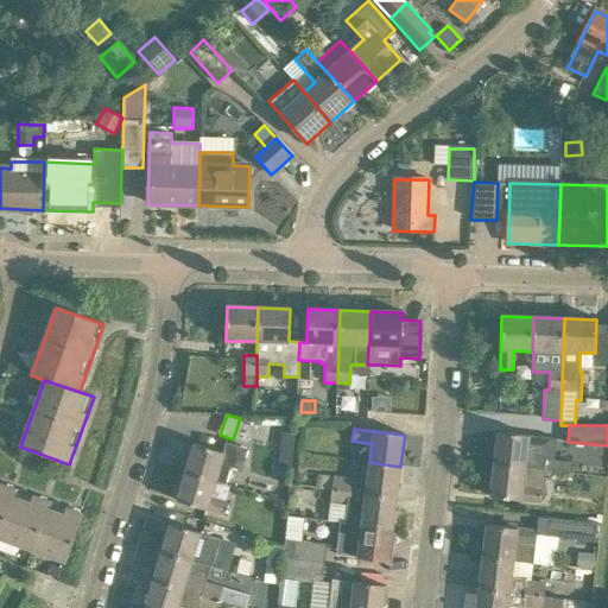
[(295,434),(280,432),(277,469),(290,470),(295,434)]
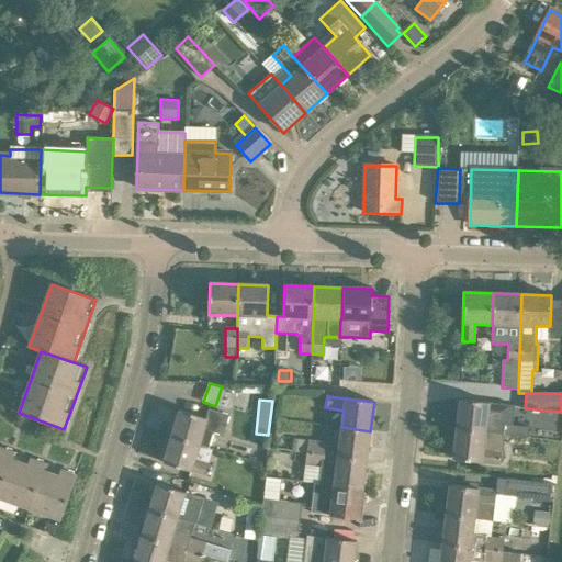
[(528,437),(529,427),(512,425),(514,406),(460,400),(457,429),(485,433),(504,435),(528,437)]
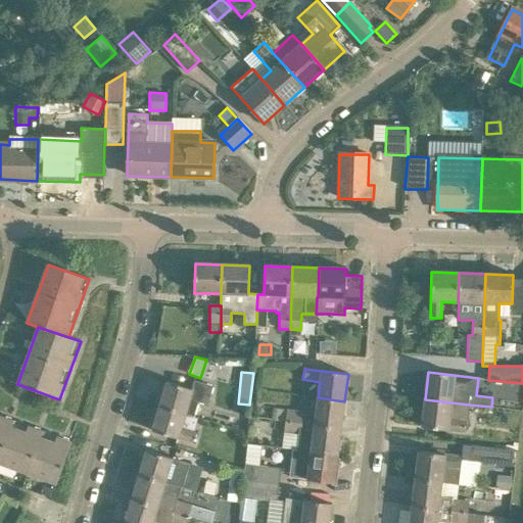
[(192,389),(167,382),(159,407),(185,415),(194,417),(198,402),(207,406),(214,387),(194,381),(192,389)]
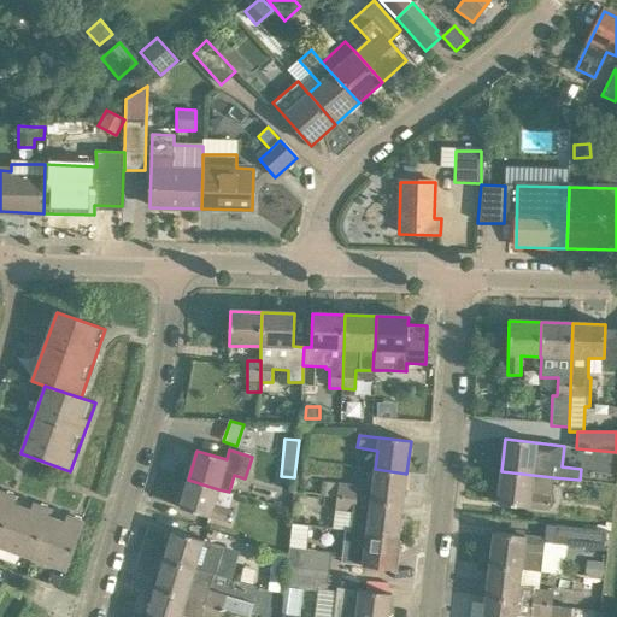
[(403,506),(406,474),(375,469),(370,501),(403,506)]
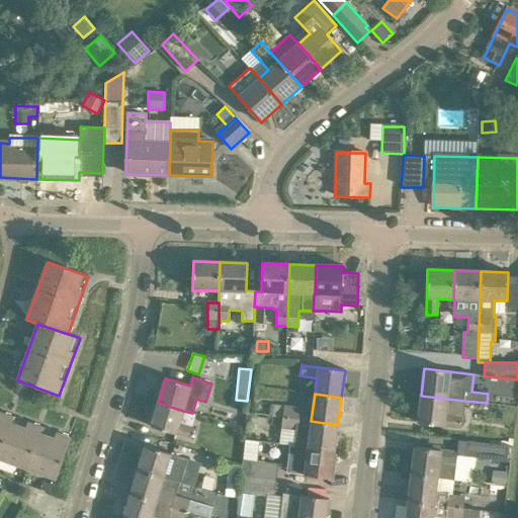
[(462,418),(464,401),(447,399),(421,396),(417,423),(460,428),(461,418),(462,418)]
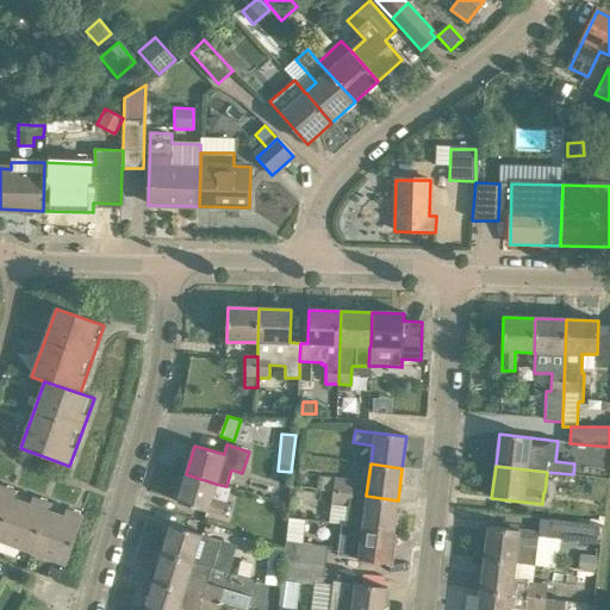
[(225,517),(229,504),(212,498),(216,484),(186,474),(178,503),(225,517)]
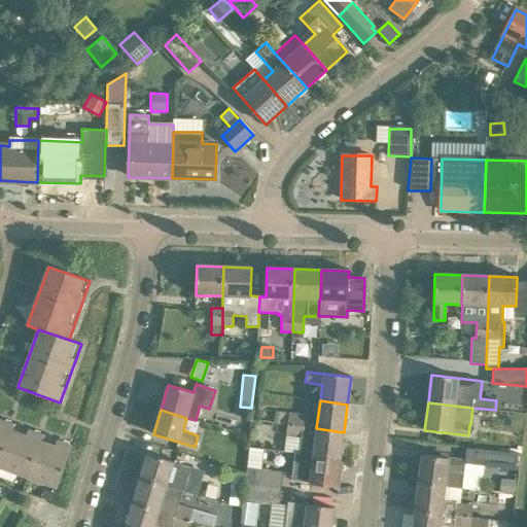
[(306,416),(288,414),(287,423),(305,426),(306,416)]
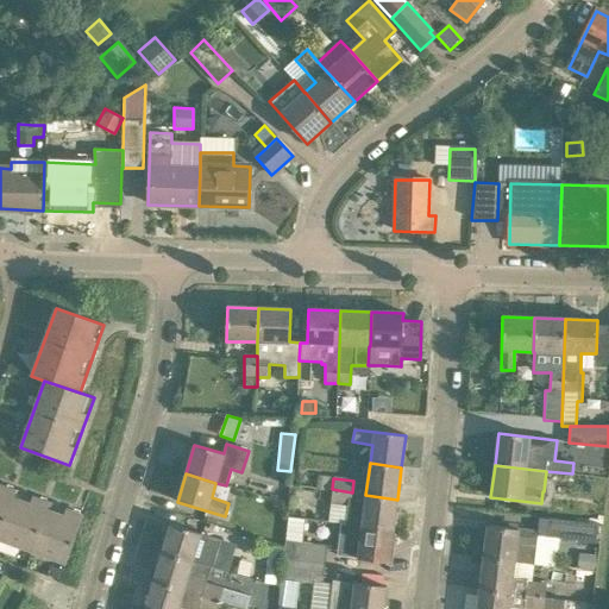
[(0,540),(66,564),(83,515),(0,484),(0,540)]
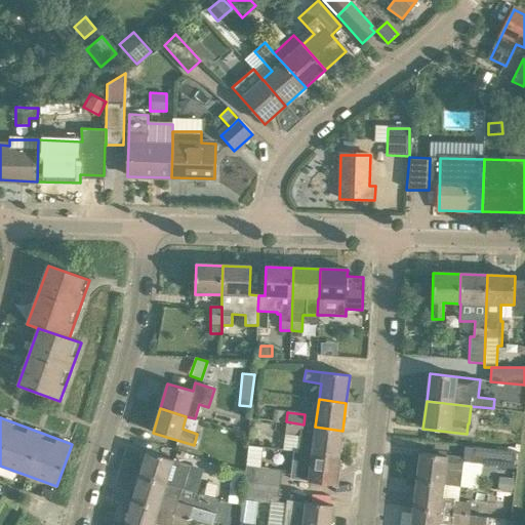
[(303,426),(304,425),(286,421),(285,434),(299,436),(297,451),(312,454),(339,457),(342,431),(315,427),(303,426)]
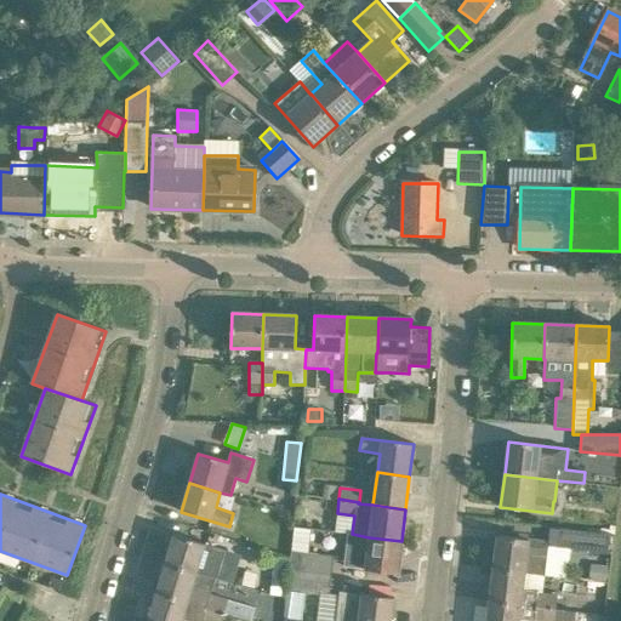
[(557,546),(607,553),(609,536),(559,530),(557,546)]
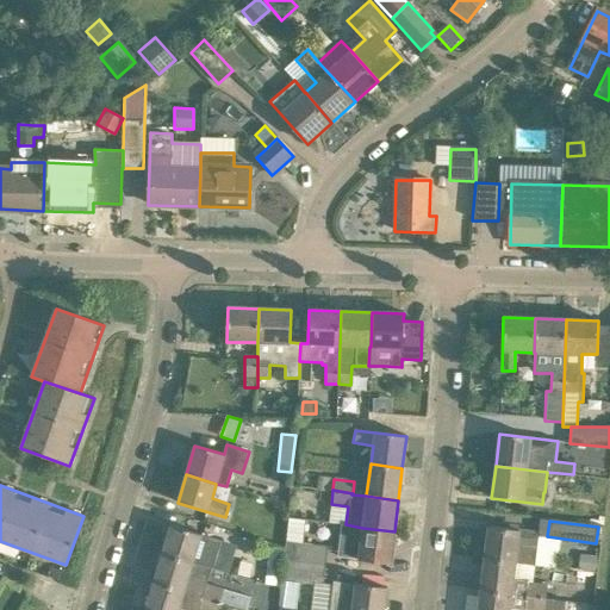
[(390,564),(394,531),(362,528),(346,524),(343,524),(338,558),(390,564)]
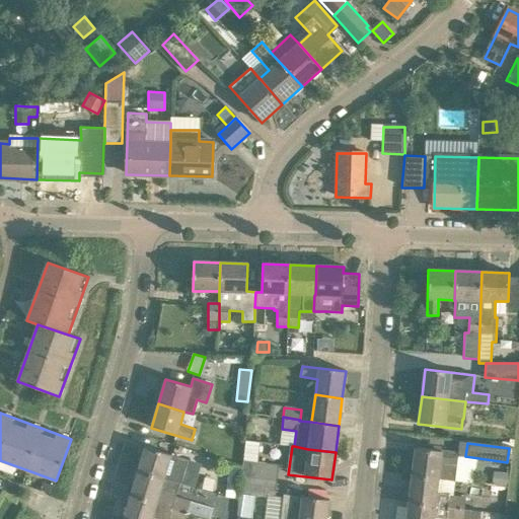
[(180,485),(188,460),(145,447),(138,471),(178,484),(180,485)]
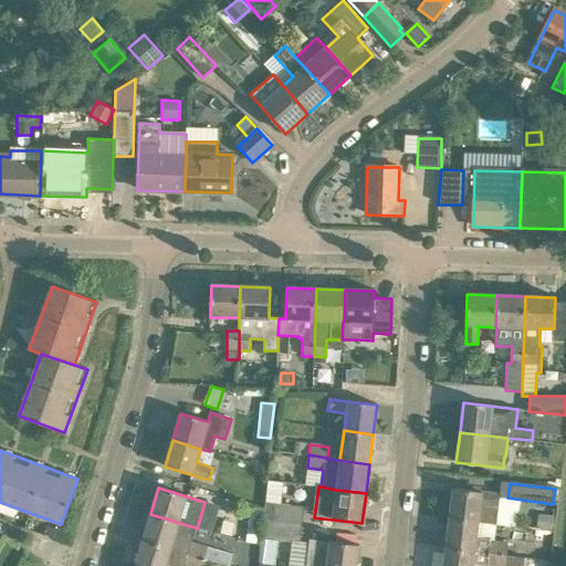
[(496,525),(500,494),(452,489),(449,519),(479,522),(478,523),(496,525)]
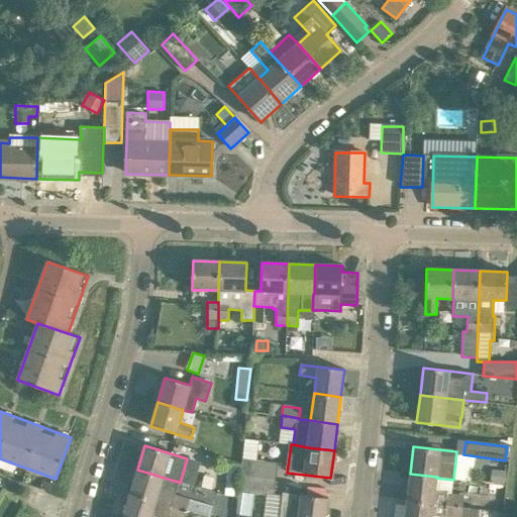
[(276,482),(278,463),(246,459),(244,475),(240,475),(240,477),(276,482)]
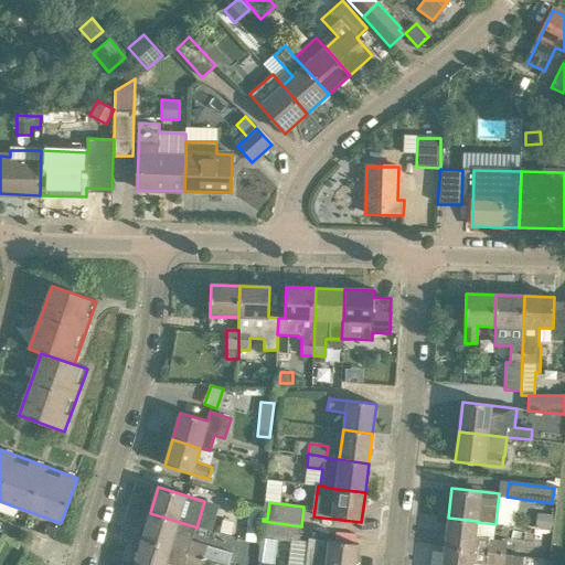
[(249,503),(243,525),(254,529),(262,508),(249,503)]
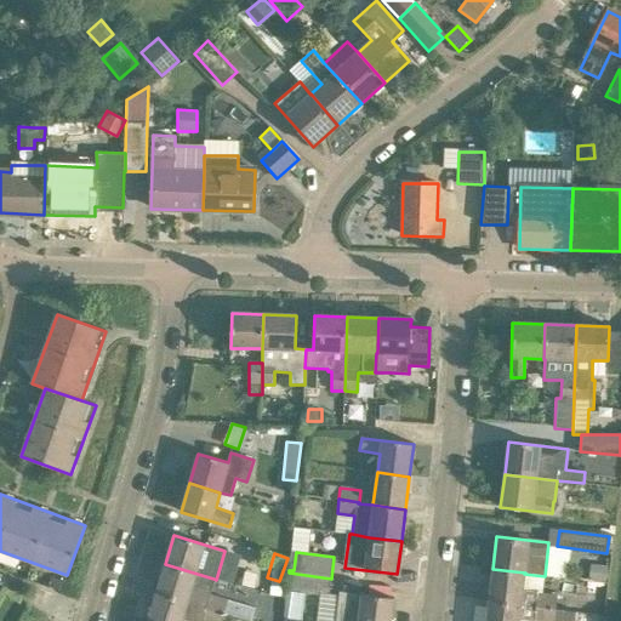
[(608,565),(590,563),(588,580),(605,582),(608,565)]
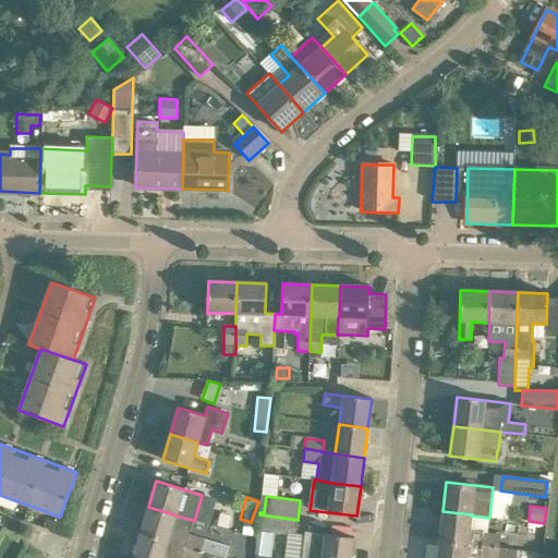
[(189,531),(192,520),(148,507),(141,533),(209,554),(219,556),(226,557),(229,547),(205,540),(205,538),(190,533),(190,531),(189,531)]
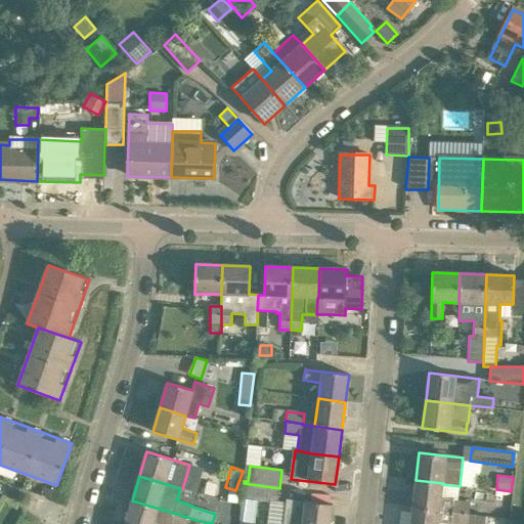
[(487,506),(457,500),(460,486),(442,484),(443,483),(416,480),(412,508),(485,517),(493,518),(494,507),(487,506)]
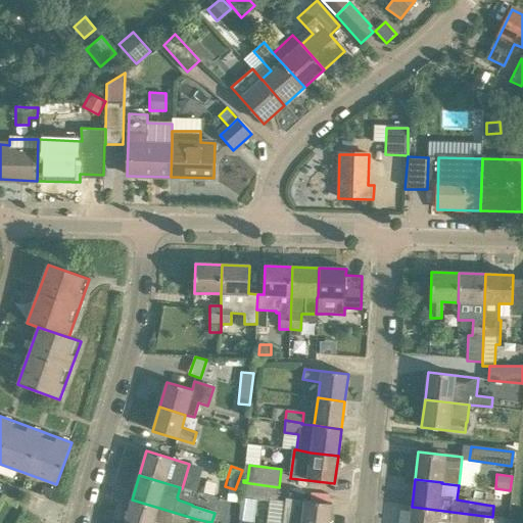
[(277,503),(279,487),(243,482),(241,498),(277,503)]
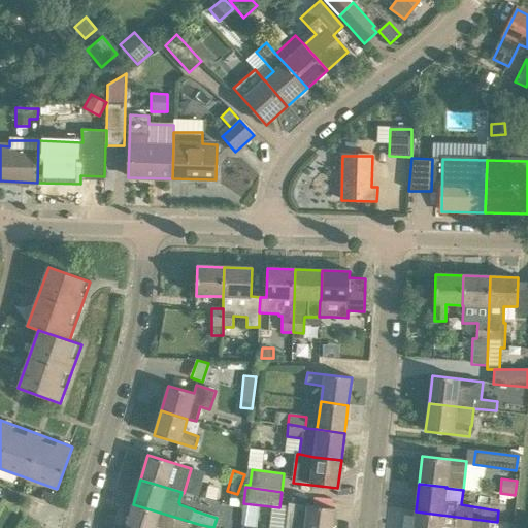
[(42,499),(52,502),(55,494),(46,491),(42,499)]
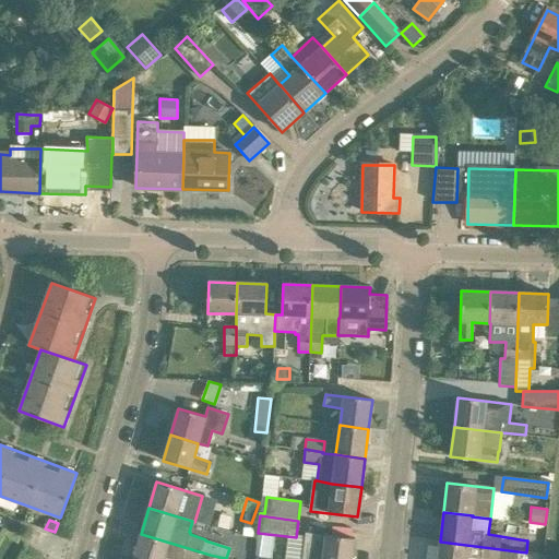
[(352,558),(355,538),(306,533),(301,558),(352,558)]
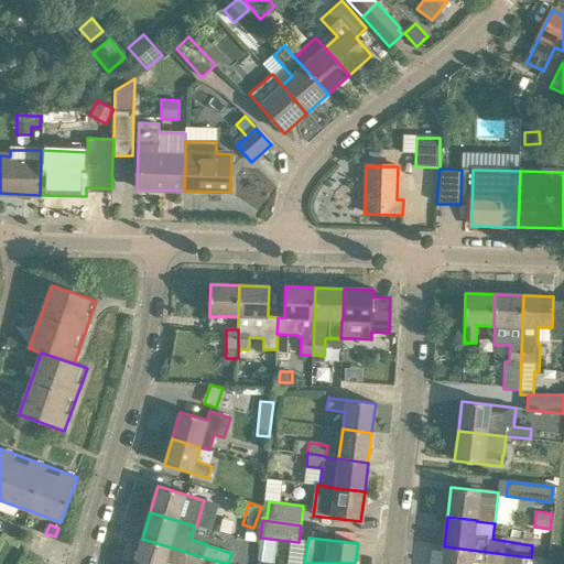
[(209,563),(212,560),(142,539),(133,563),(184,563),(185,563),(209,563)]
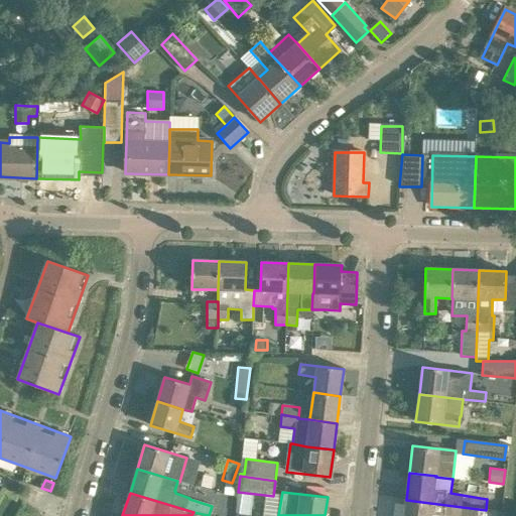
[(452,515),(477,515),(478,509),(406,500),(403,515),(430,515),(431,515),(438,515),(443,515),(444,515),(452,515)]
